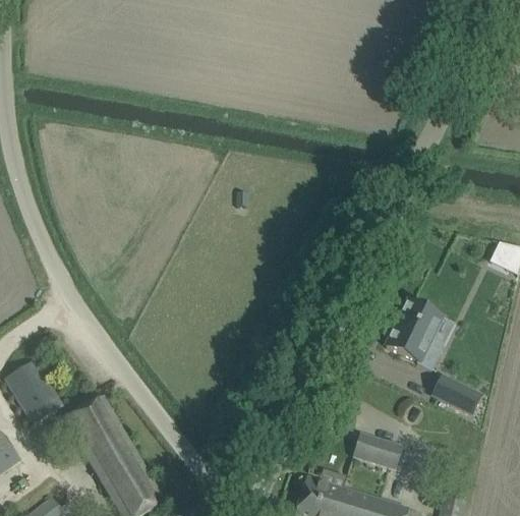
[(487,297),(498,247),(474,243),(465,292),(487,297)]
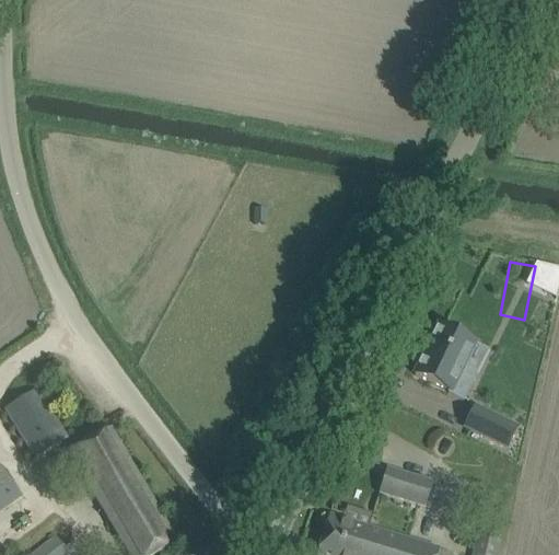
[(440,322),(415,371),(449,388),(449,389),(464,396),(478,368),(464,361),(475,338),(440,322)]
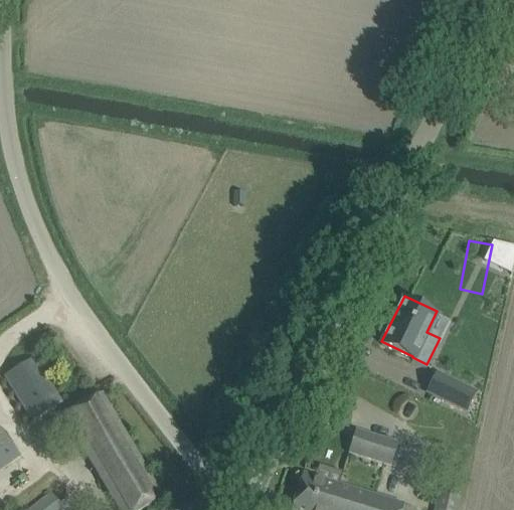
[(62,399),(56,389),(34,354),(4,372),(32,418),(57,403),(62,399)]
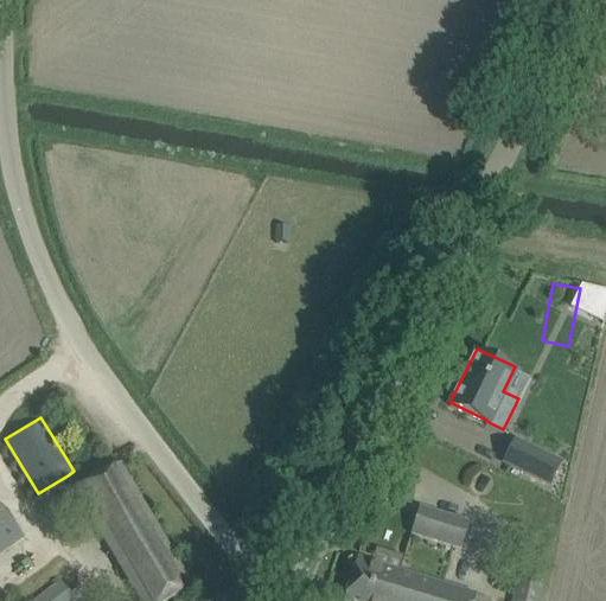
[(515,436),(505,458),(550,480),(560,459),(515,436)]
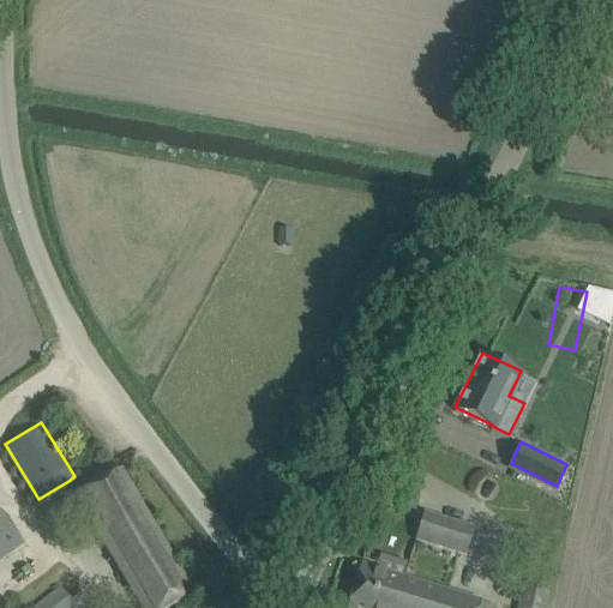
[(103,539),(127,577),(144,607),(161,607),(193,589),(121,465),(77,492),(103,539)]
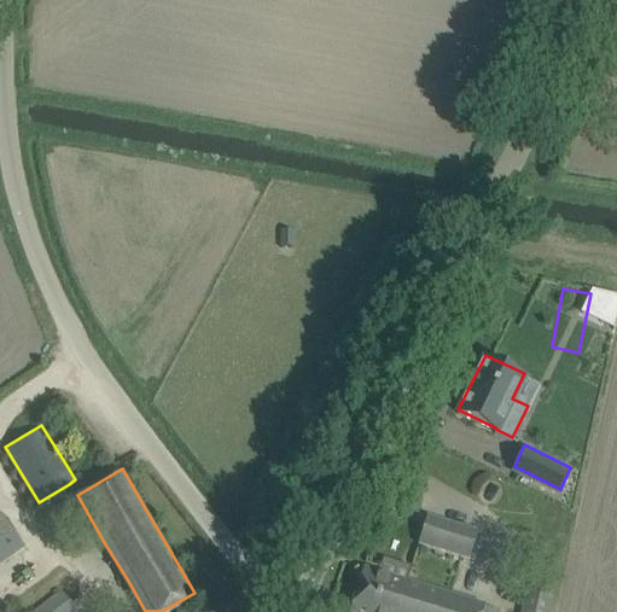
[(0,560),(17,549),(25,543),(1,510),(0,510),(0,560)]
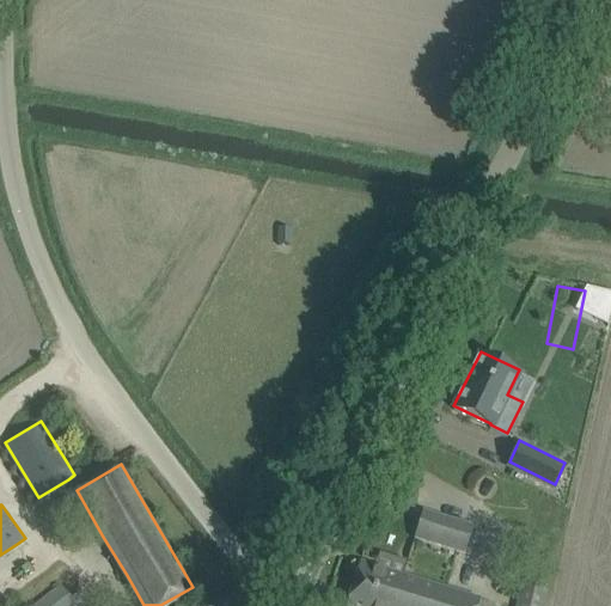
[(474,521),(423,507),(415,534),(465,549),(474,521)]
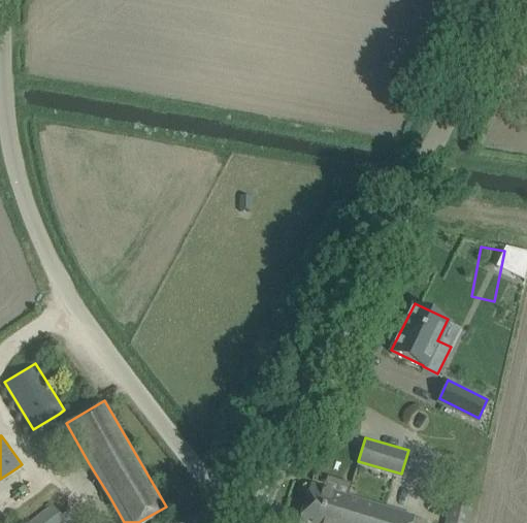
[(426,522),(428,518),(310,482),(298,522),(426,522)]
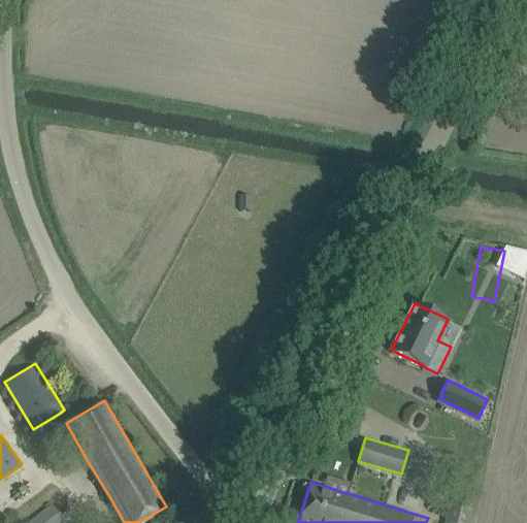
[(467,522),(472,508),(450,501),(445,522),(467,522)]
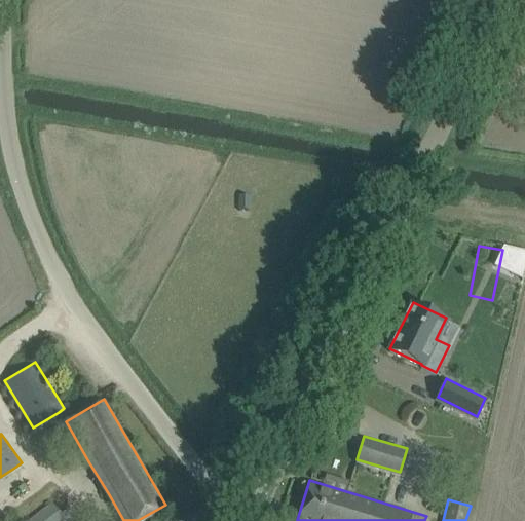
[(26,520),(62,520),(66,518),(53,500),(26,520)]
